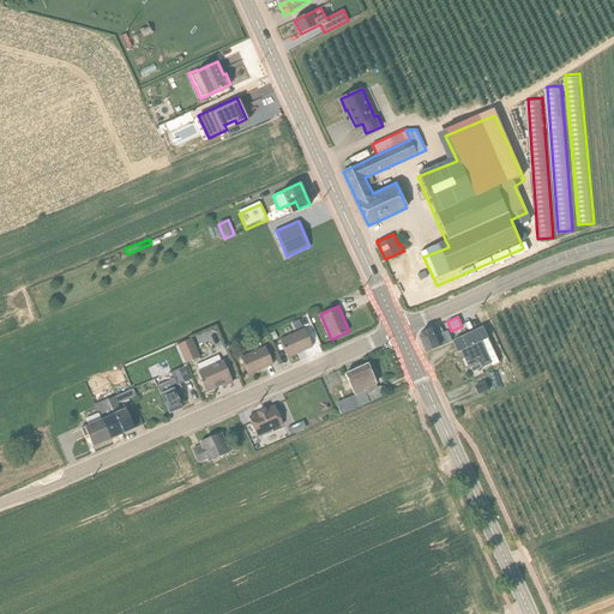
[(468,366),(480,361),(482,367),(495,361),(486,342),(488,341),(482,326),(452,341),(458,351),(464,349),(467,356),(464,357),(468,366)]
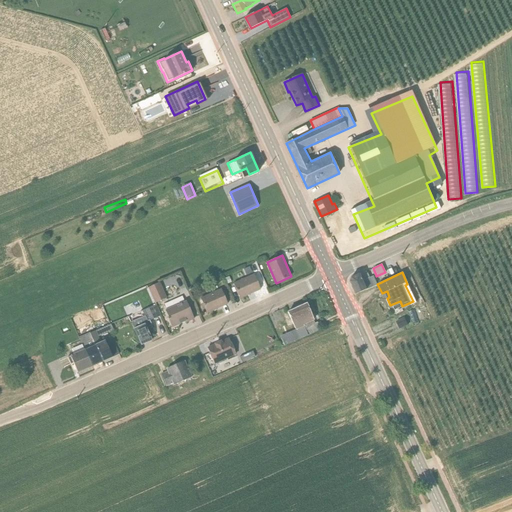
[(240,298),(260,289),(253,274),(233,283),(240,298)]
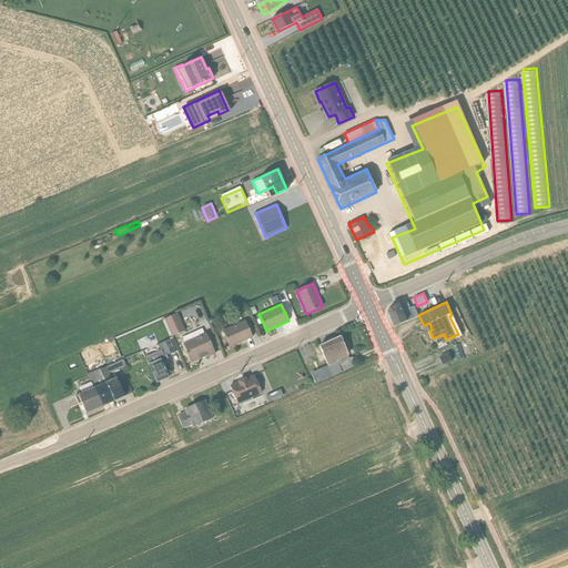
[(409,312),(408,308),(403,311),(398,305),(391,307),(388,312),(394,326),(417,315),(414,310),(409,312)]
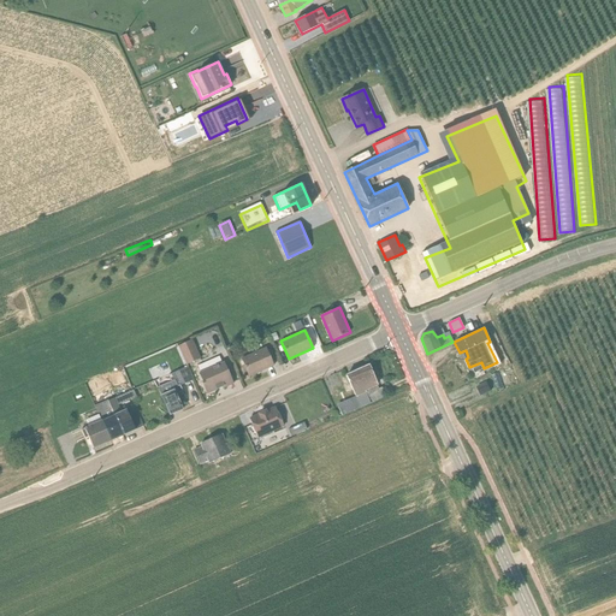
[(191,339),(178,345),(187,365),(201,357),(191,339)]
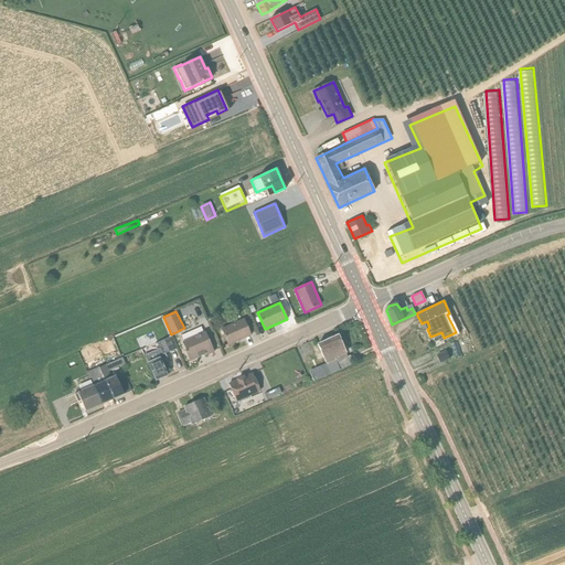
[(228,345),(252,336),(244,319),(222,329),(228,345)]
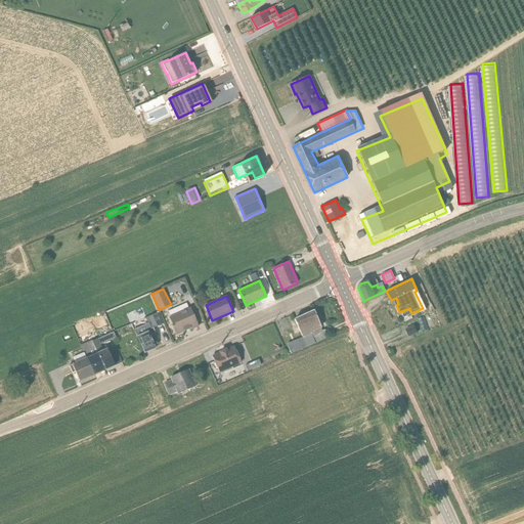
[(171,325),(176,335),(188,329),(189,331),(199,325),(190,308),(168,317),(173,324),(171,325)]
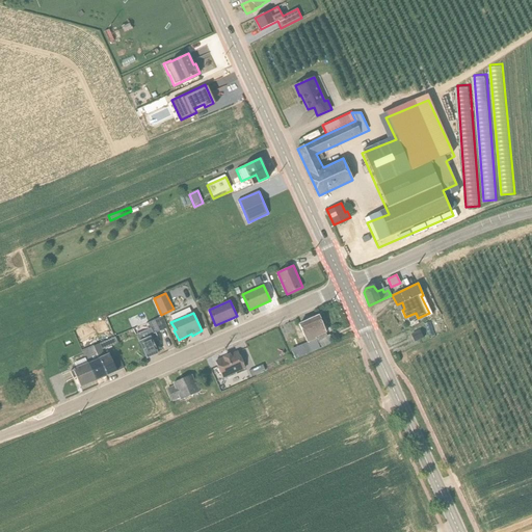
[(334,342),(330,334),(326,336),(318,316),(308,321),(320,348),(334,342)]
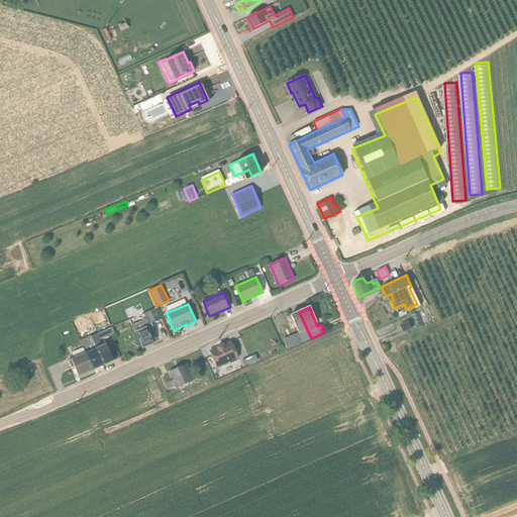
[(164,322),(157,309),(146,315),(153,328),(164,322)]
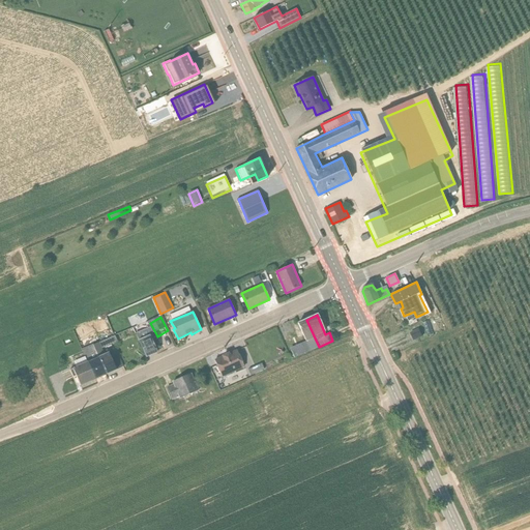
[(306,320),(298,323),(305,342),(310,351),(319,347),(306,320)]
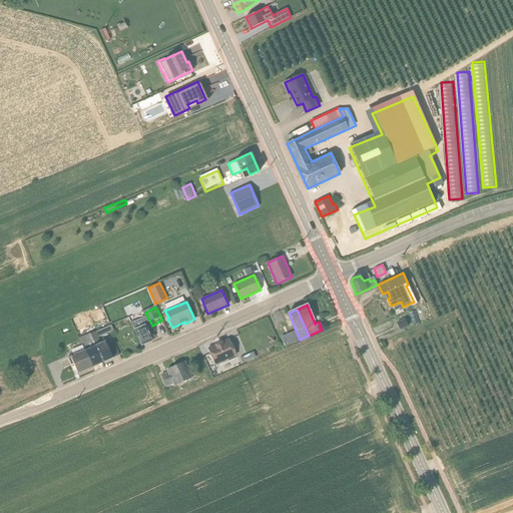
[(404,318),(395,323),(399,330),(408,326),(404,318)]
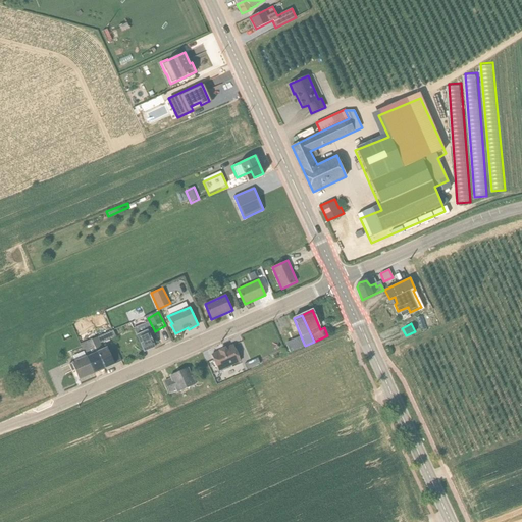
[(104,369),(120,361),(115,350),(109,353),(106,347),(102,349),(100,343),(115,336),(113,330),(92,340),(104,369)]
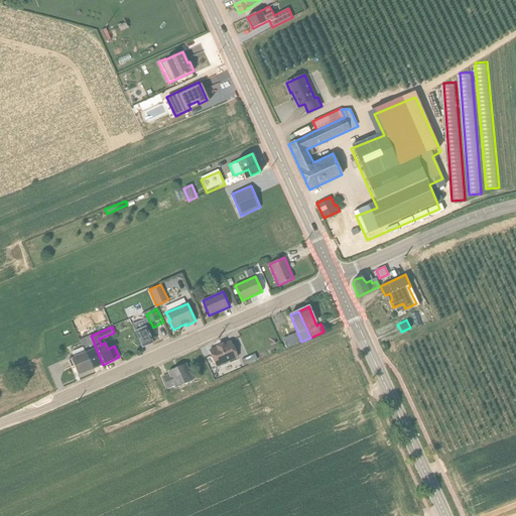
[(153,343),(145,327),(135,331),(142,348),(153,343)]
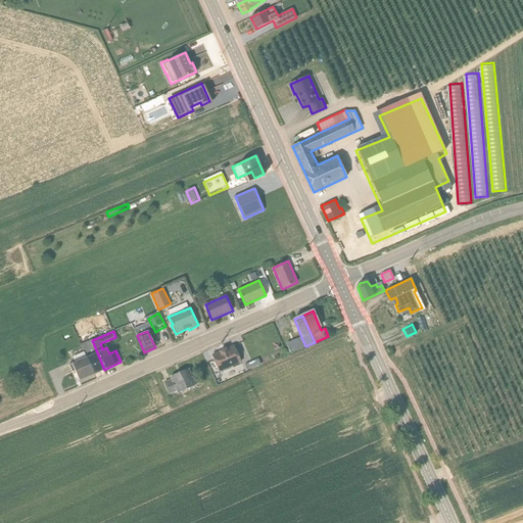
[(298,341),(287,346),(290,353),(305,346),(301,337),(297,339),(298,341)]
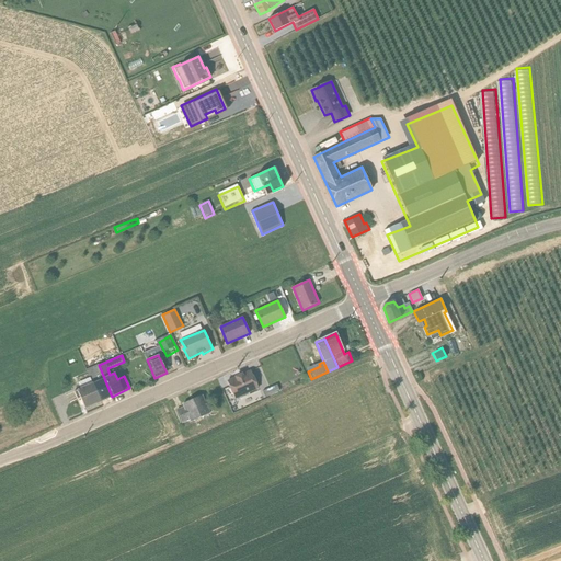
[(99,365),(88,370),(93,384),(101,401),(112,397),(99,365)]
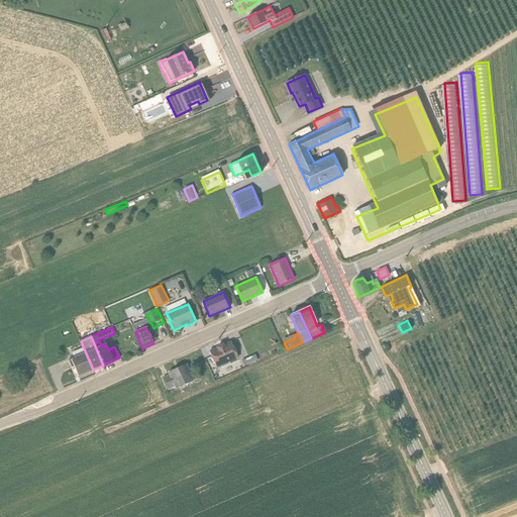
[(209,351),(216,368),(218,368),(219,369),(225,366),(225,364),(238,358),(231,342),(223,345),(222,345),(217,347),(217,348),(209,351)]
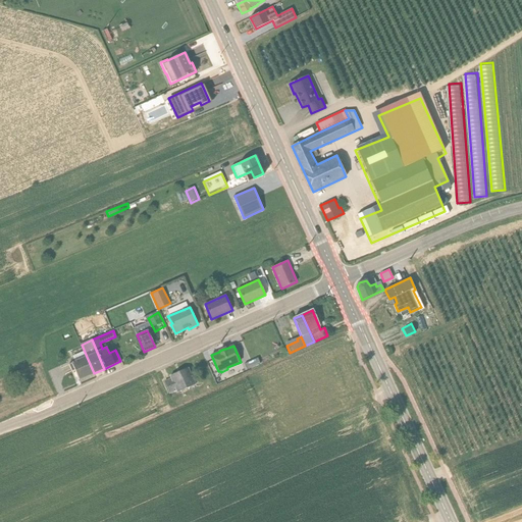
[(244,360),(251,357),(246,347),(239,350),(244,360)]
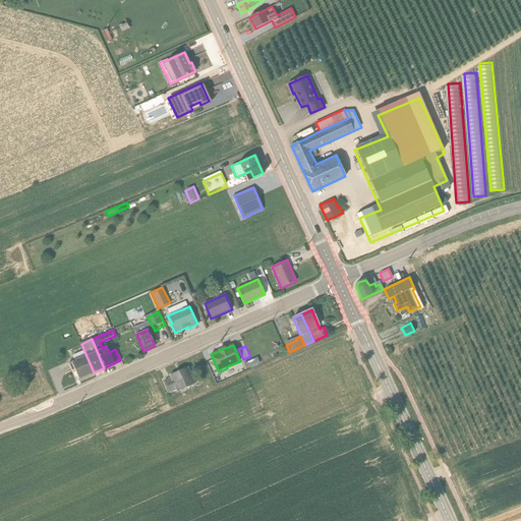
[(87,356),(71,362),(78,380),(94,372),(87,356)]
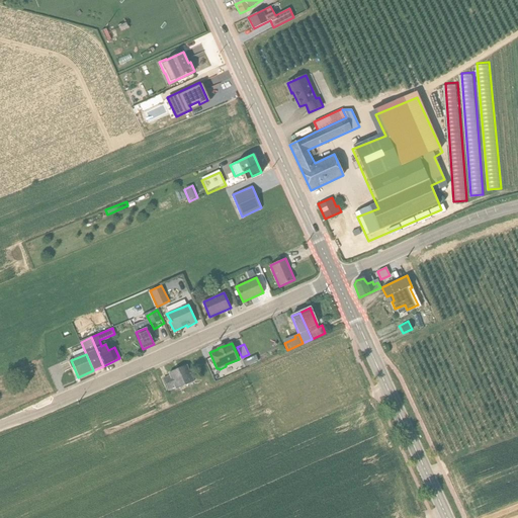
[(250,358),(253,364),(259,361),(256,355),(250,358)]
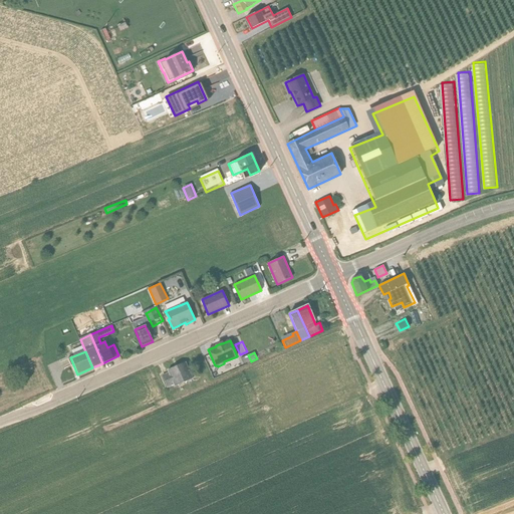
[(193,379),(185,362),(168,370),(168,372),(162,375),(168,390),(171,389),(172,392),(187,386),(185,382),(193,379)]
